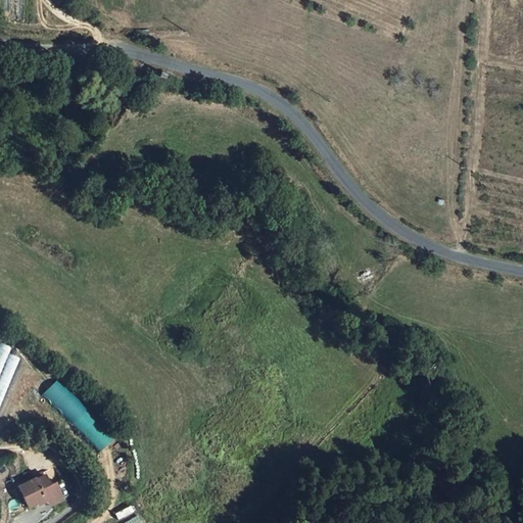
[(158,77),(158,79),(157,83),(165,86),(167,81),(167,79),(158,77)]
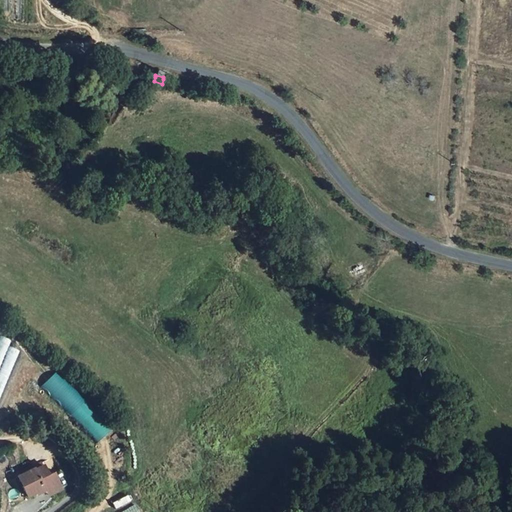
[(0,396),(18,350),(8,346),(11,340),(0,336),(0,396)]
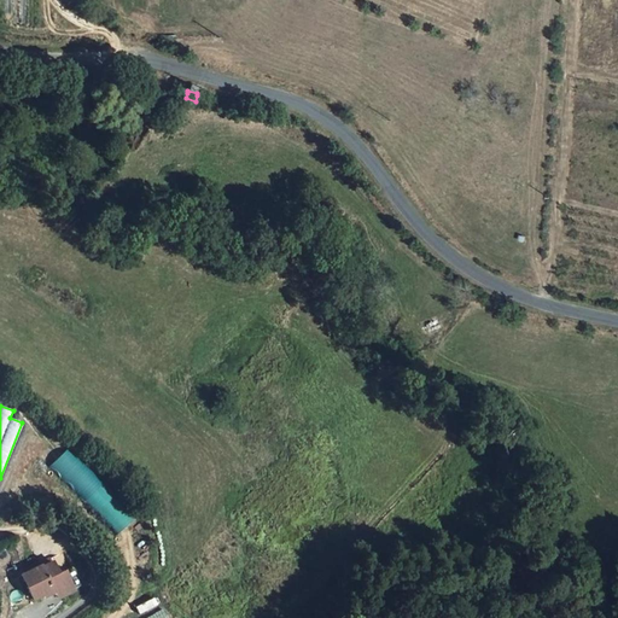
[(117,535),(135,518),(69,447),(51,464),(117,535)]
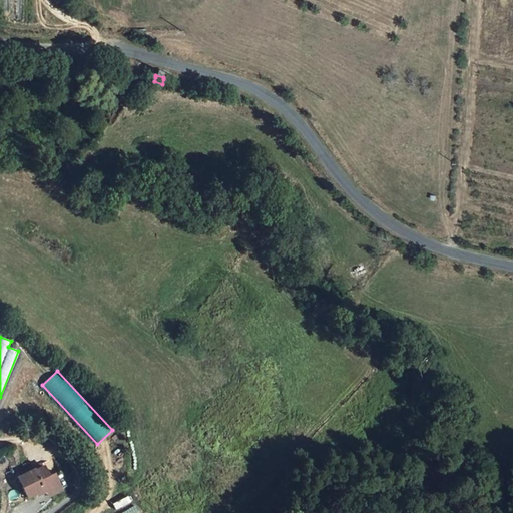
[(42,485),(36,472),(27,476),(29,478),(16,484),(21,495),(19,495),(23,505),(37,498),(44,499),(53,494),(48,482),(42,485)]
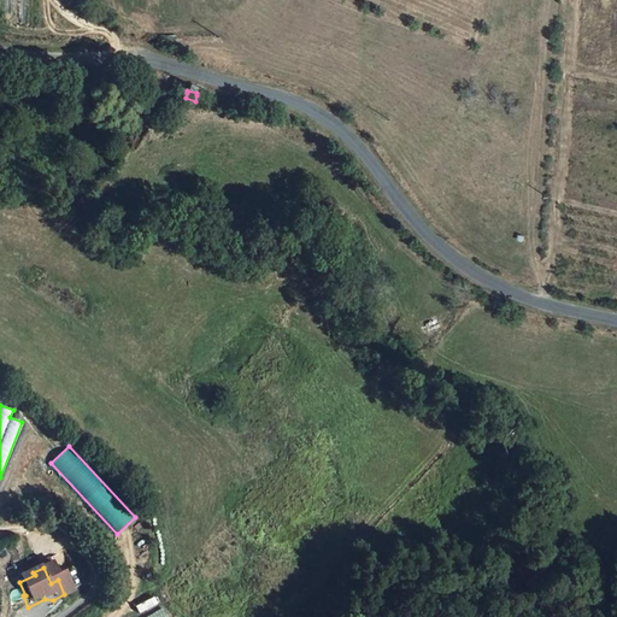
[(68,601),(64,594),(53,600),(56,607),(68,601)]
